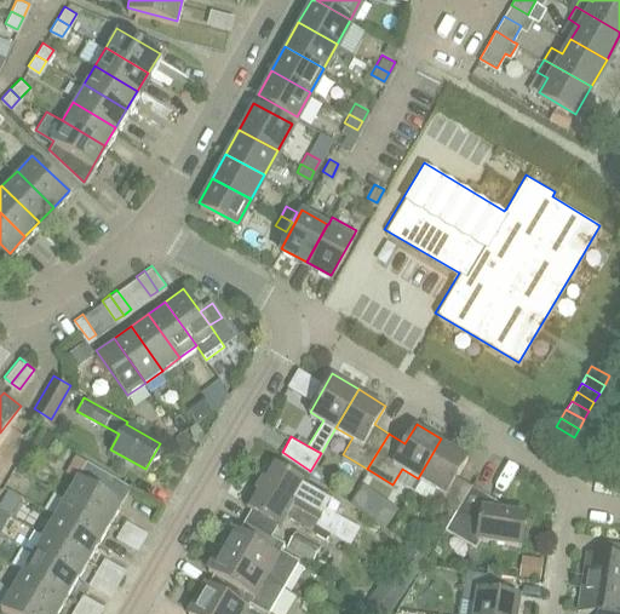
[(452,516),(471,483),(458,474),(468,454),(441,439),(418,478),(435,488),(428,500),(452,516)]
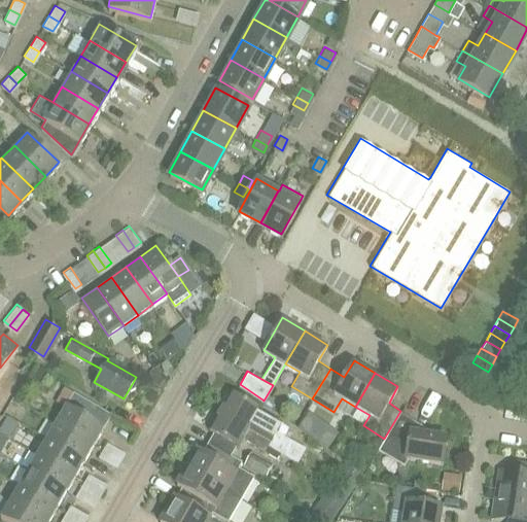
[(57,420),(94,442),(103,426),(92,419),(99,407),(72,391),(65,404),(66,404),(57,420)]
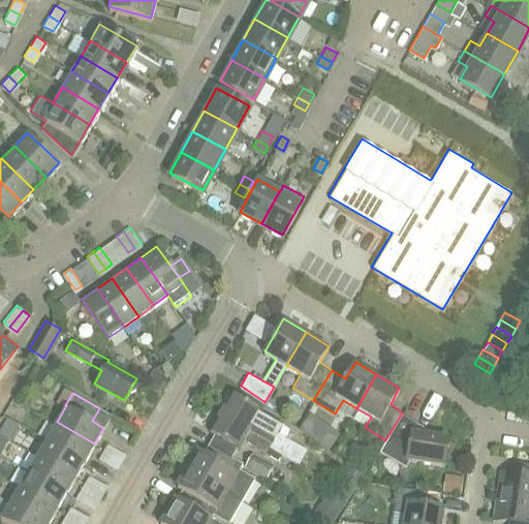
[(282,426),(258,412),(260,409),(231,393),(229,396),(225,396),(223,401),(224,404),(220,411),(271,441),(268,445),(299,463),(307,448),(278,432),(282,426)]
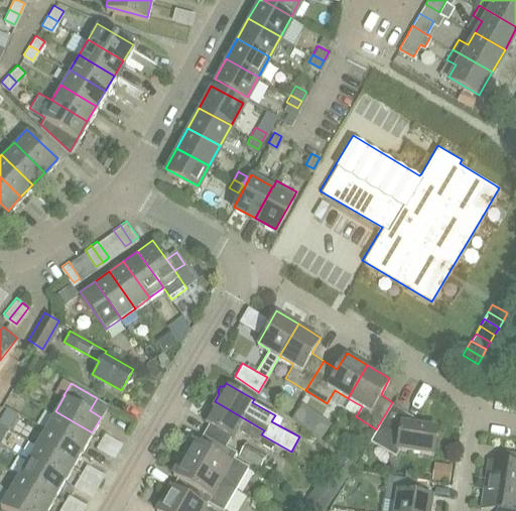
[(206,416),(206,417),(205,418),(233,434),(237,426),(259,439),(261,434),(264,430),(215,401),(211,408),(208,408),(205,413),(206,416)]
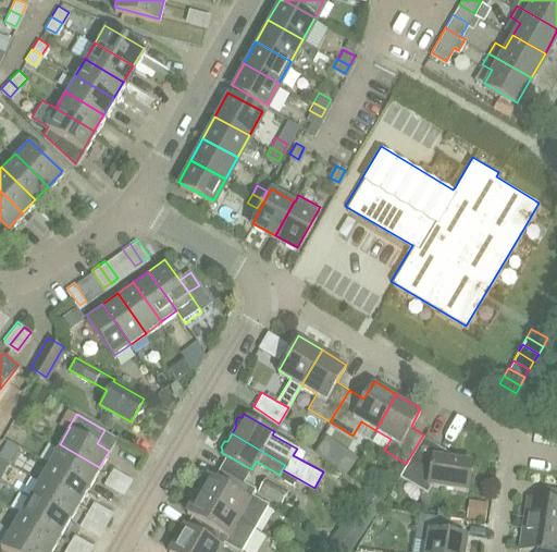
[(325,433),(314,449),(325,455),(336,440),(325,433)]
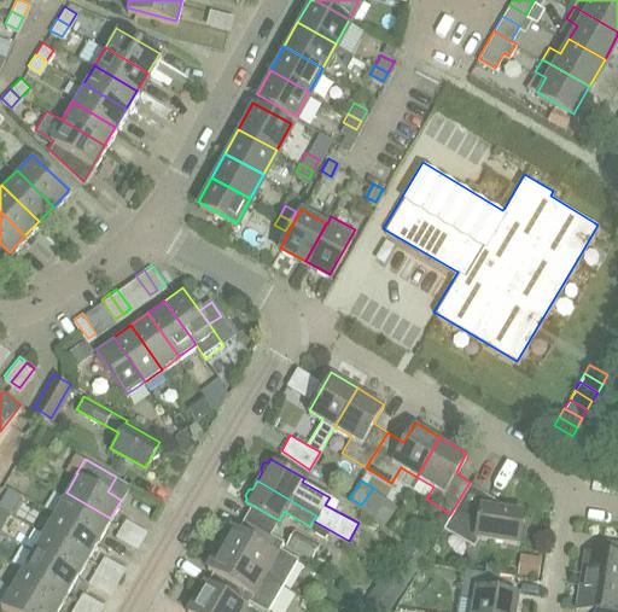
[(474,543),(479,536),(519,541),(524,511),(494,506),(496,496),(470,482),(450,514),(444,526),(474,543)]
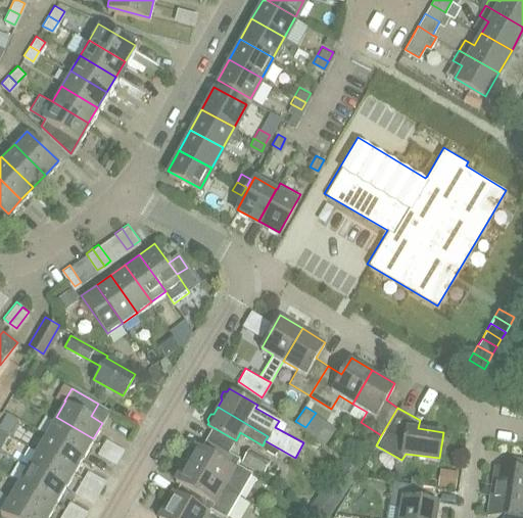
[(93,438),(56,417),(47,432),(84,455),(93,438)]
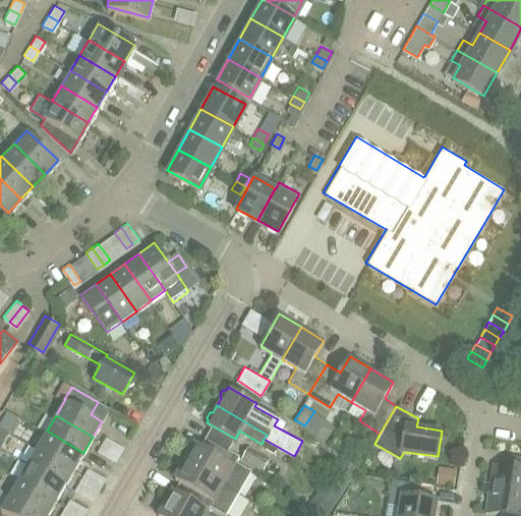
[(83,453),(47,431),(38,446),(74,468),(83,453)]
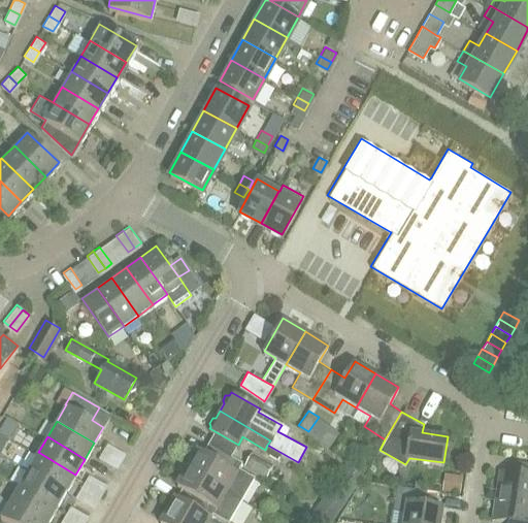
[(242,460),(239,458),(208,440),(202,452),(197,449),(187,465),(226,489),(241,497),(254,476),(239,466),(242,460)]
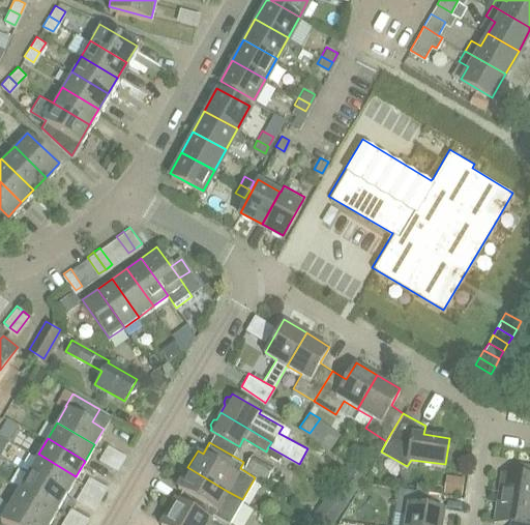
[(108,443),(104,450),(122,461),(126,454),(108,443)]
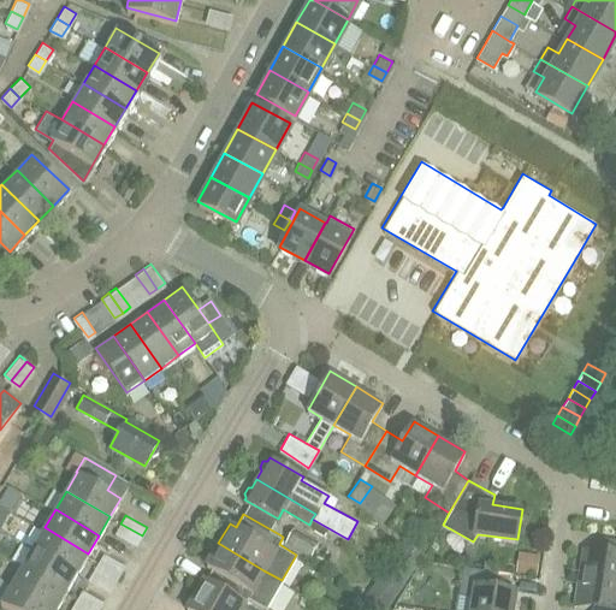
[(137,544),(142,536),(120,523),(116,532),(137,544)]
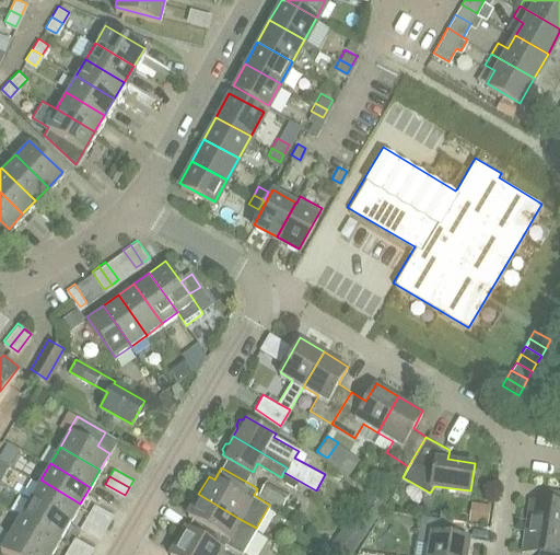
[(80,504),(41,480),(31,497),(70,520),(80,504)]
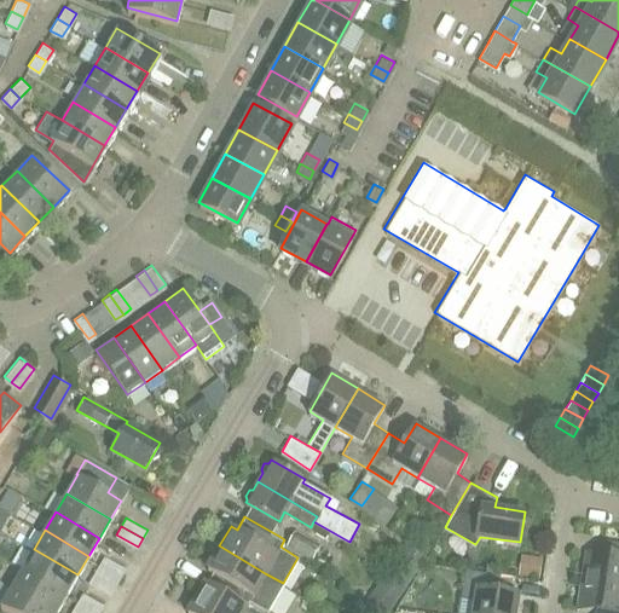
[(283,583),(265,573),(219,545),(208,566),(219,573),(212,585),(246,605),(249,599),(267,609),(283,583)]
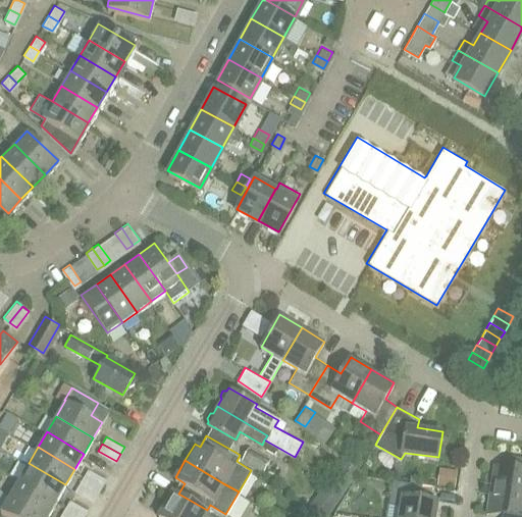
[(65,484),(29,463),(19,478),(56,500),(65,484)]
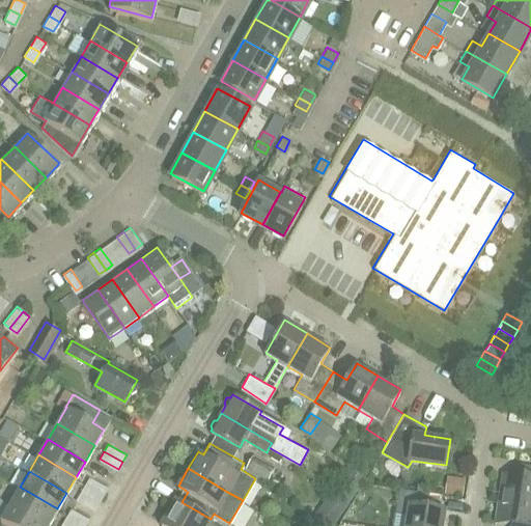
[(498,495),(530,500),(530,476),(501,472),(498,495)]
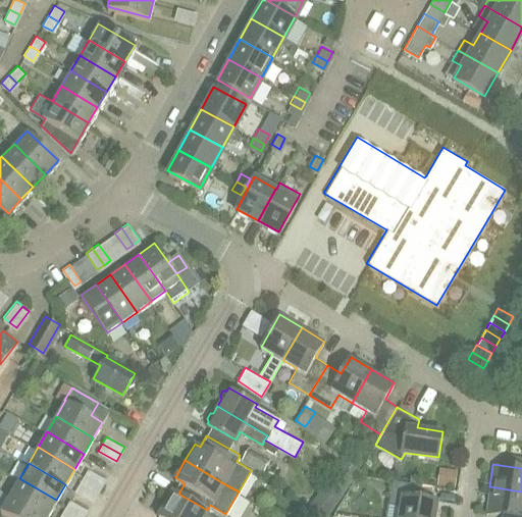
[(84,474),(102,484),(106,478),(88,467),(84,474)]
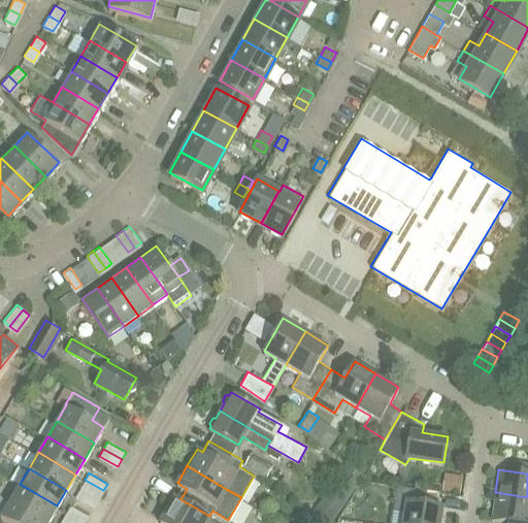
[(103,490),(85,480),(80,487),(99,497),(103,490)]
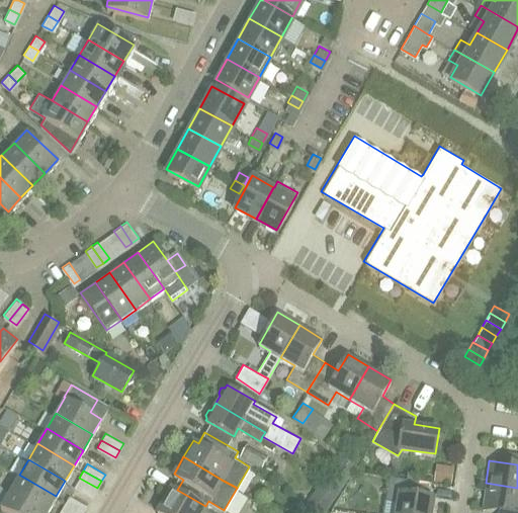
[(394,512),(431,512),(434,496),(417,494),(419,479),(389,474),(384,498),(397,500),(394,512)]
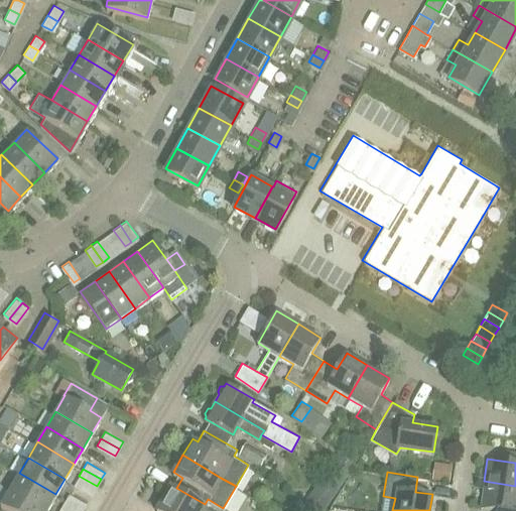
[(10,488),(47,509),(55,494),(19,473),(10,488)]
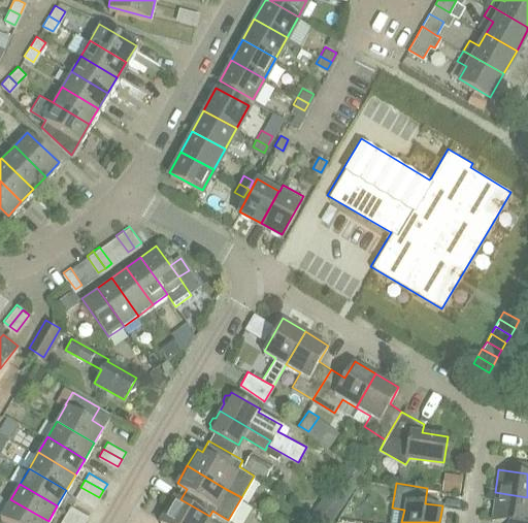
[(491,516),(508,519),(507,522),(527,522),(527,497),(495,492),(491,516)]
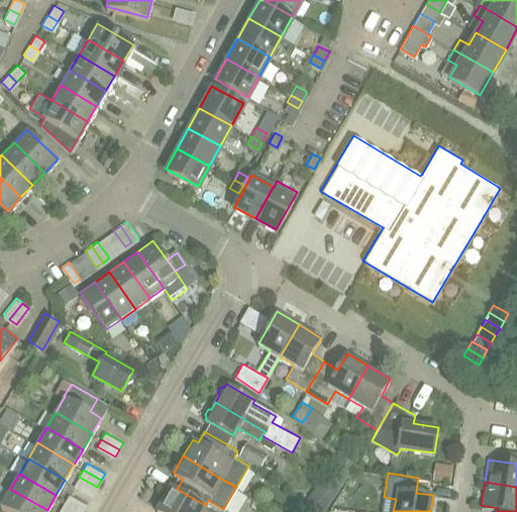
[(160,511),(201,511),(205,505),(177,489),(171,486),(157,510),(160,511)]
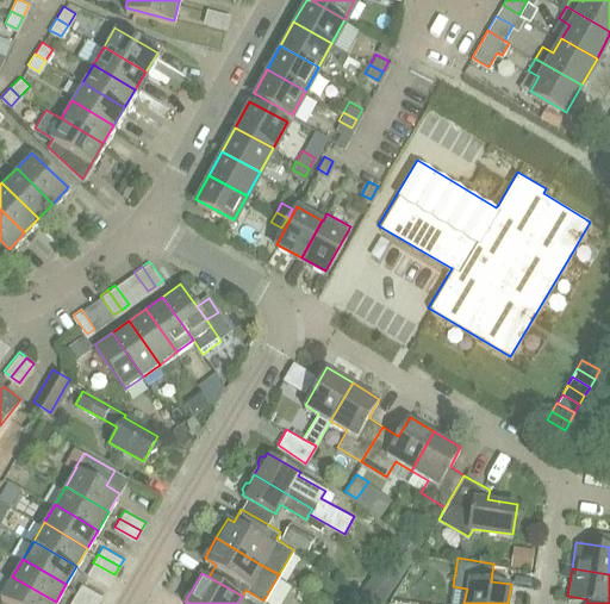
[(54,603),(56,602),(12,577),(1,596),(16,603),(54,603)]
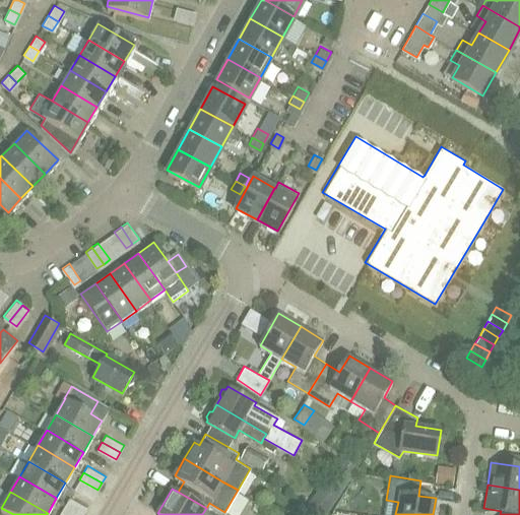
[(66,504),(83,514),(87,507),(70,497),(66,504)]
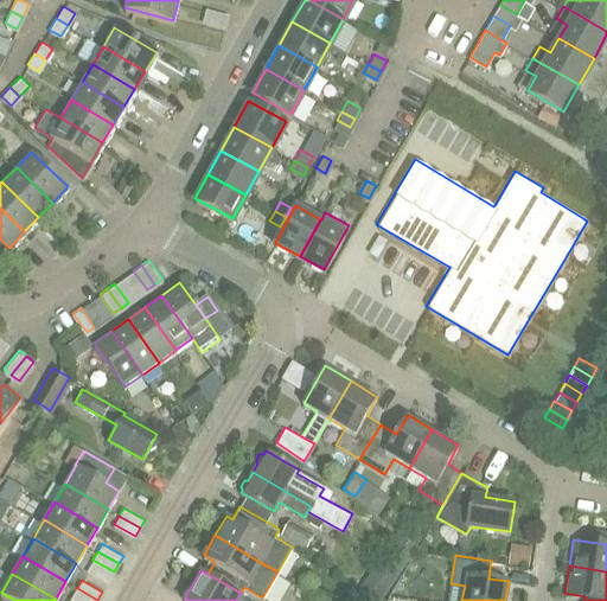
[(96,600),(97,600),(77,588),(72,595),(81,600),(96,600)]
